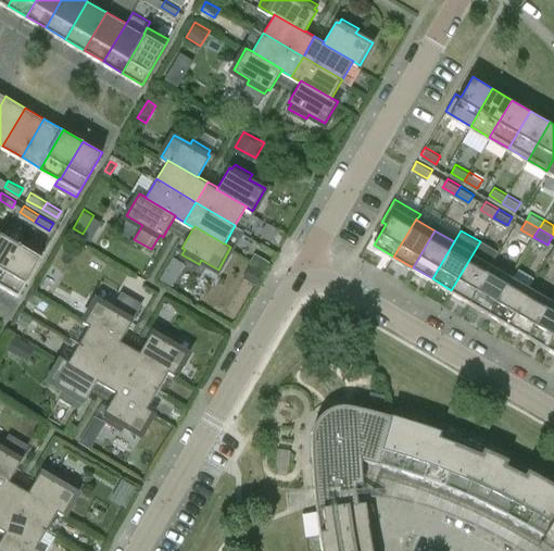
[(0,237),(0,282),(22,245),(20,243),(2,234),(0,237)]
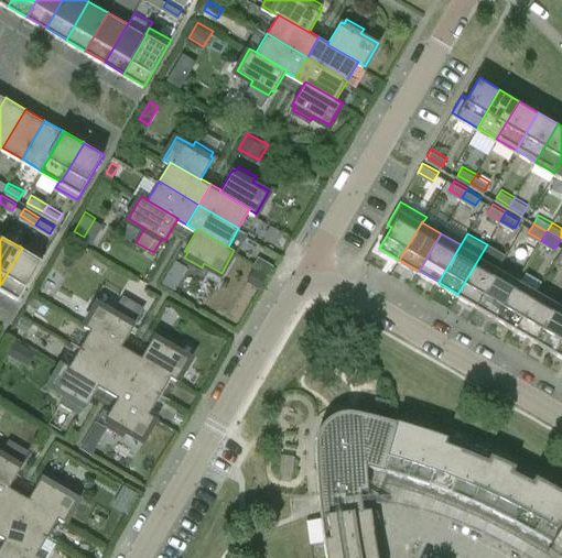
[(22,248),(0,285),(0,286),(20,298),(46,253),(24,241),(20,247),(22,248)]
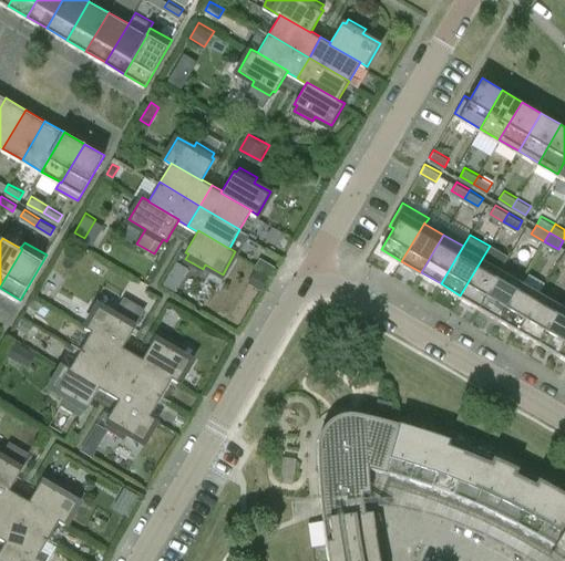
[(502,269),(483,257),(460,295),(480,307),(502,269)]
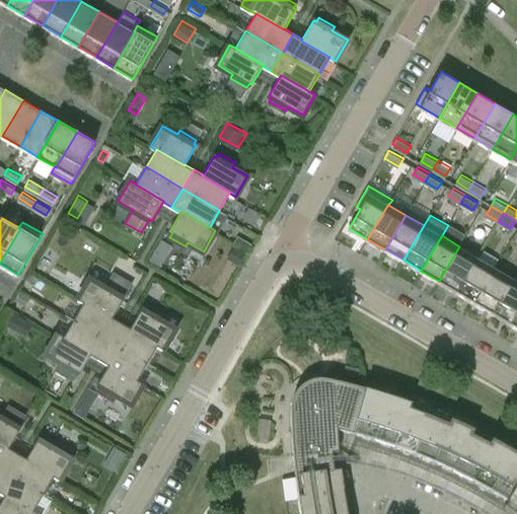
[(161,237),(150,257),(161,264),(173,244),(161,237)]
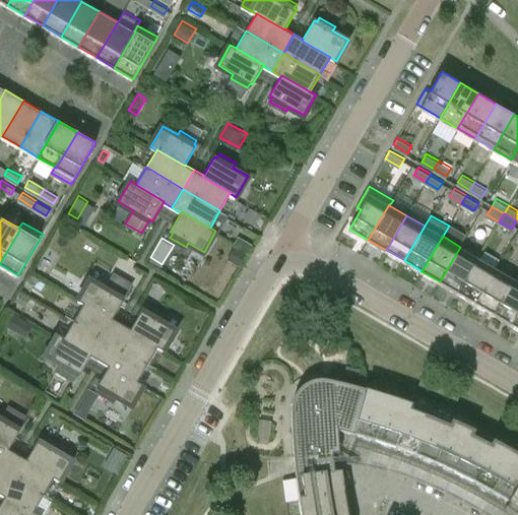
[(246,239),(242,246),(248,249),(252,242),(246,239)]
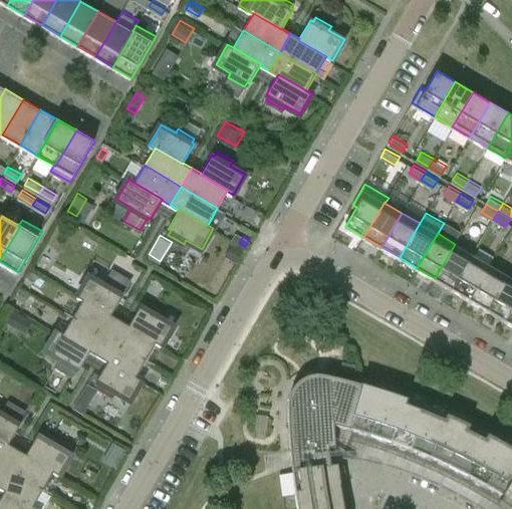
[(227,255),(236,261),(244,249),(234,243),(227,255)]
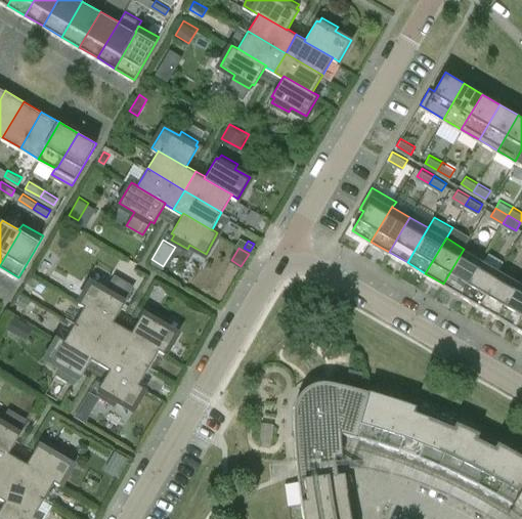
[(461,294),(482,259),(464,249),(443,284),(461,294)]
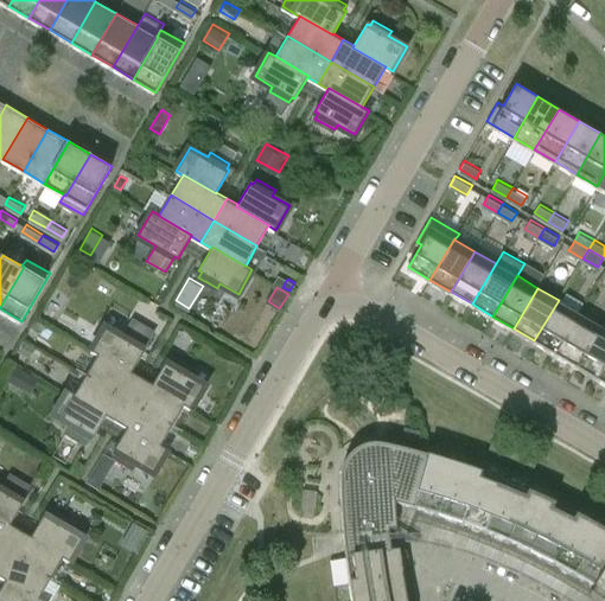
[(580,313),(559,300),(534,340),(556,353),(580,313)]
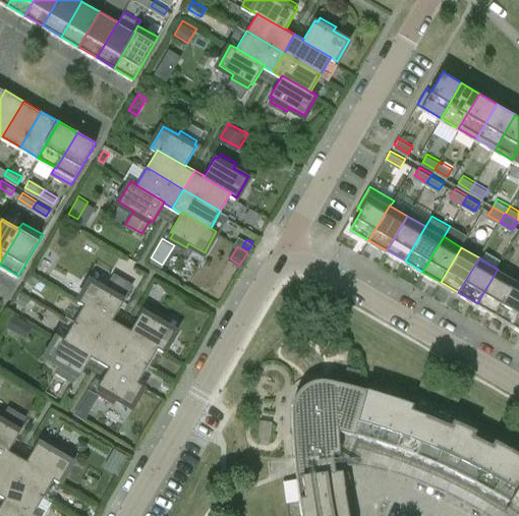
[(495,313),(515,279),(498,269),(477,303),(495,313)]
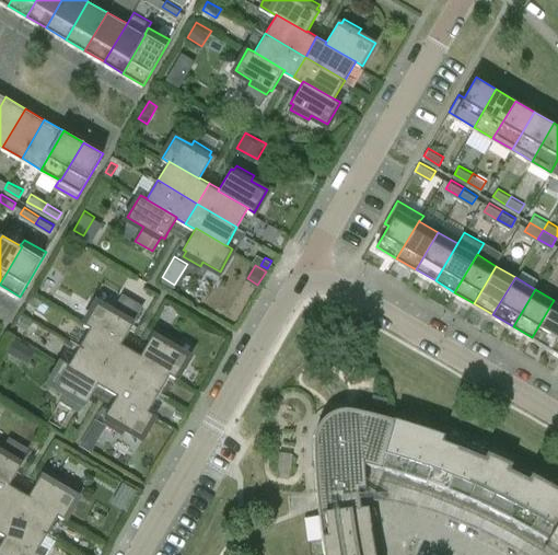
[(121,344),(123,342),(135,322),(131,320),(135,315),(117,304),(114,310),(97,300),(84,322),(91,326),(91,325),(121,344)]
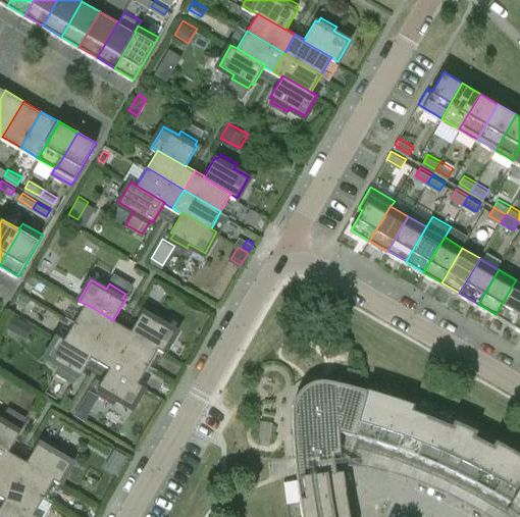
[(519,281),(516,279),(496,314),(514,325),(519,314),(519,281)]
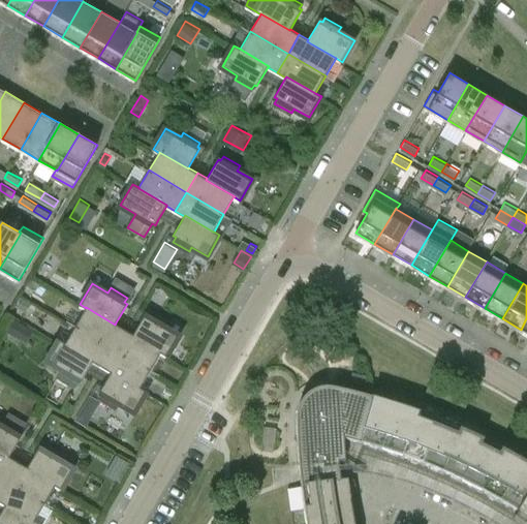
[(31,300),(23,295),(18,304),(26,309),(31,300)]
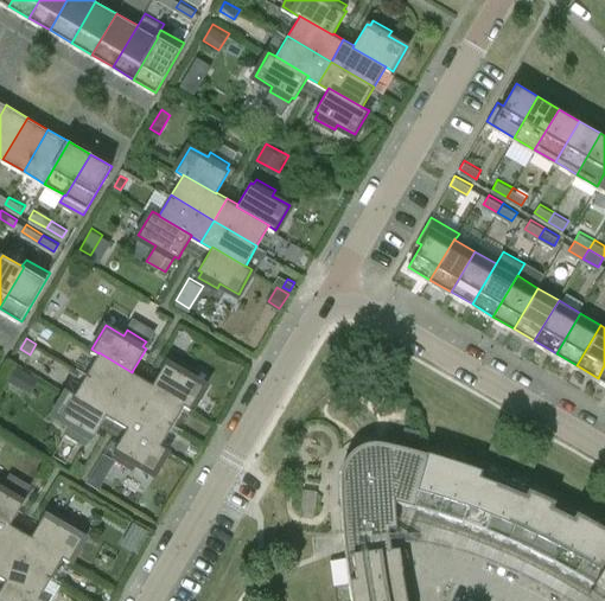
[(87,373),(131,398),(142,377),(133,370),(132,372),(99,352),(99,353),(87,373)]
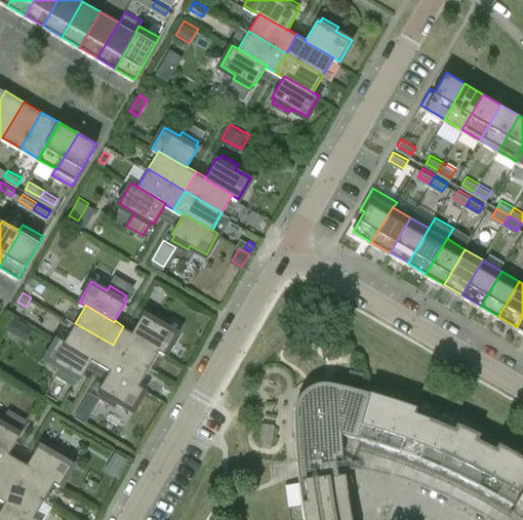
[(160,349),(166,353),(178,332),(163,323),(165,318),(149,309),(147,313),(144,312),(132,331),(132,332),(160,349)]
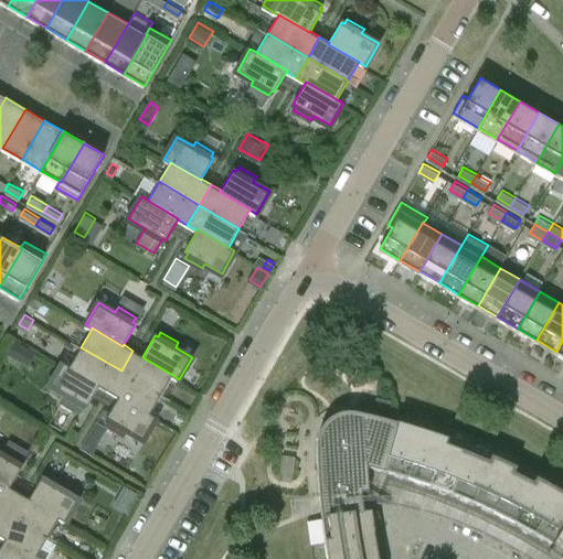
[(20,357),(27,345),(13,339),(7,350),(20,357)]
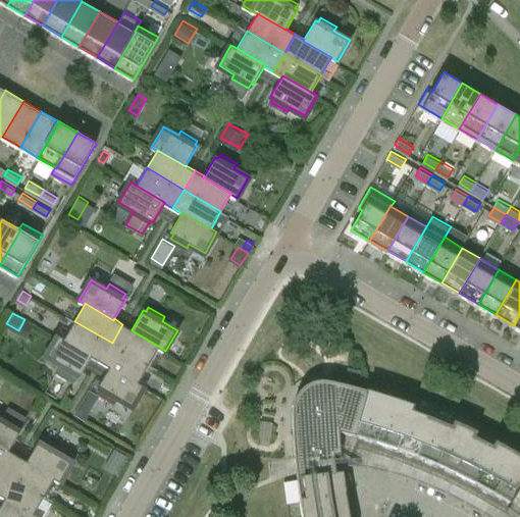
[(101,361),(112,343),(74,321),(65,338),(64,339),(93,355),(92,356),(101,361)]
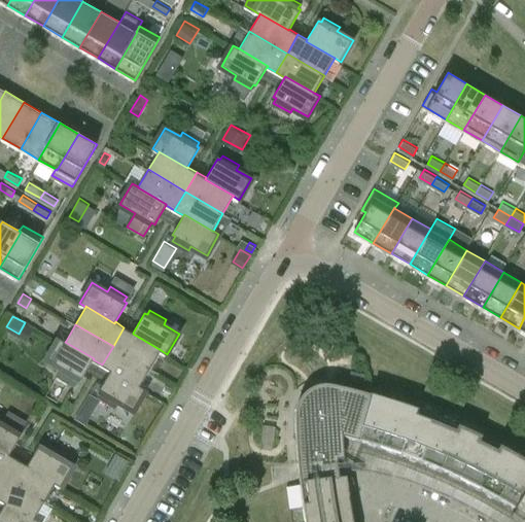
[(124,327),(113,346),(150,368),(161,350),(133,334),(133,333),(124,327)]
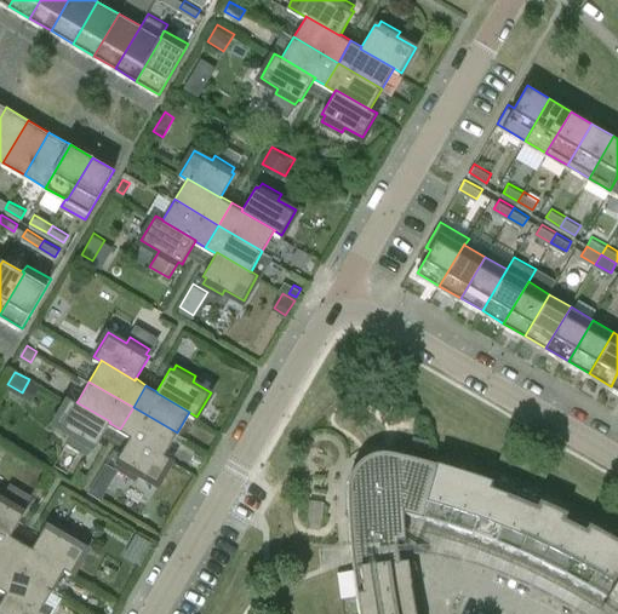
[(385,389),(375,403),(385,412),(396,397),(385,389)]
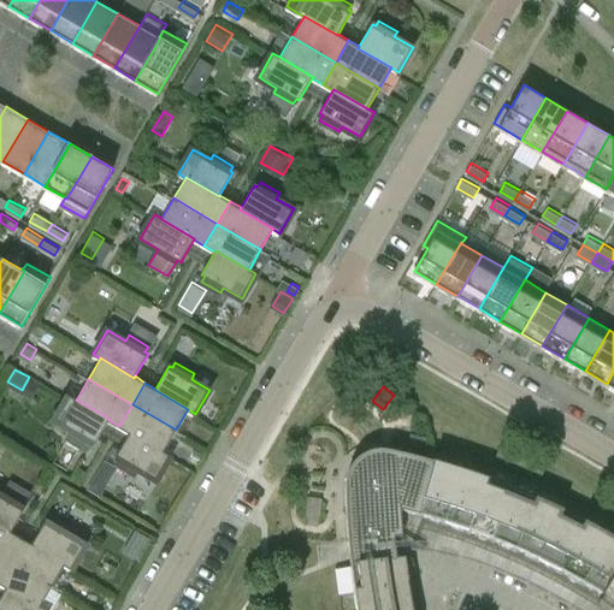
[(76,400),(77,398),(70,395),(55,419),(74,430),(70,434),(89,446),(93,440),(95,443),(108,420),(110,419),(76,400)]
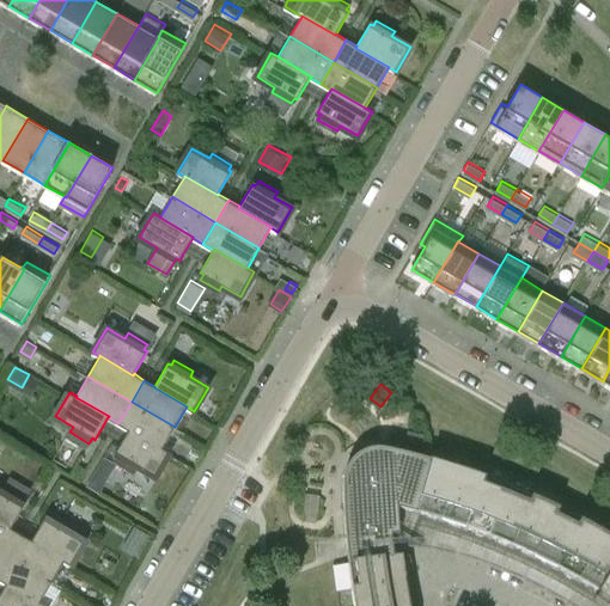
[(119,423),(129,429),(129,428),(163,447),(175,427),(132,402),(119,423)]
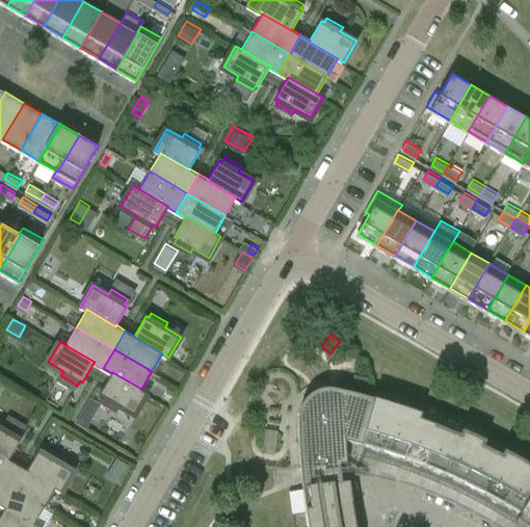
[(148,392),(141,389),(112,372),(112,373),(101,393),(103,395),(101,399),(117,409),(120,404),(135,414),(148,392)]
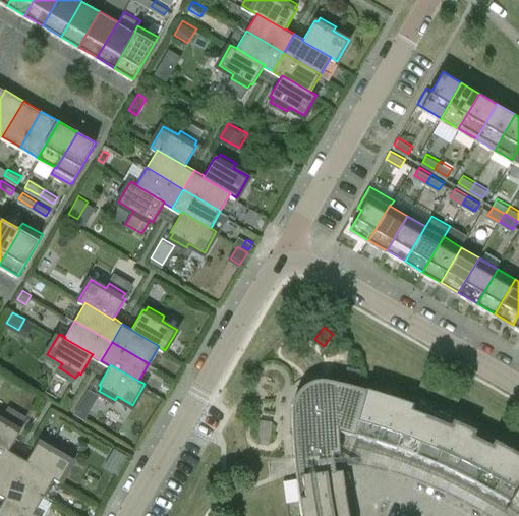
[(361,367),(347,364),(346,374),(359,377),(361,367)]
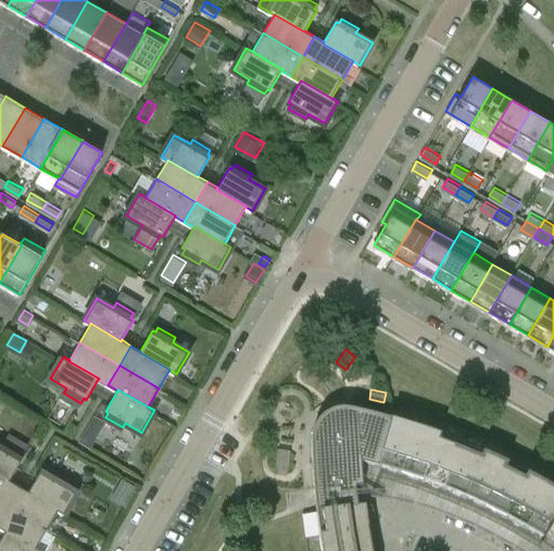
[(485,448),(465,439),(441,430),(426,425),(410,420),(393,415),(373,410),(363,407),(352,404),(345,404),(343,404),(338,404),(334,405),(329,408),(325,411),(322,414),(318,417),(316,423),(315,427),(313,437),(313,442),(315,485),(317,508),(323,550),(553,550),(553,483),(550,480),(530,470),(510,459),(485,448)]
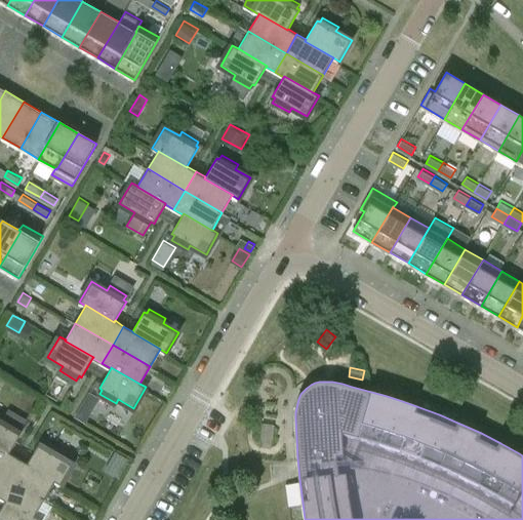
[(110,417),(125,425),(133,409),(118,401),(110,417)]
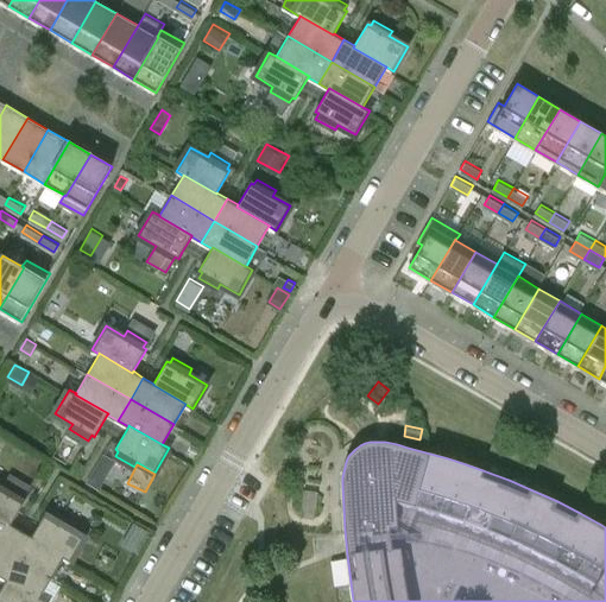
[(89,480),(101,487),(108,475),(96,468),(89,480)]
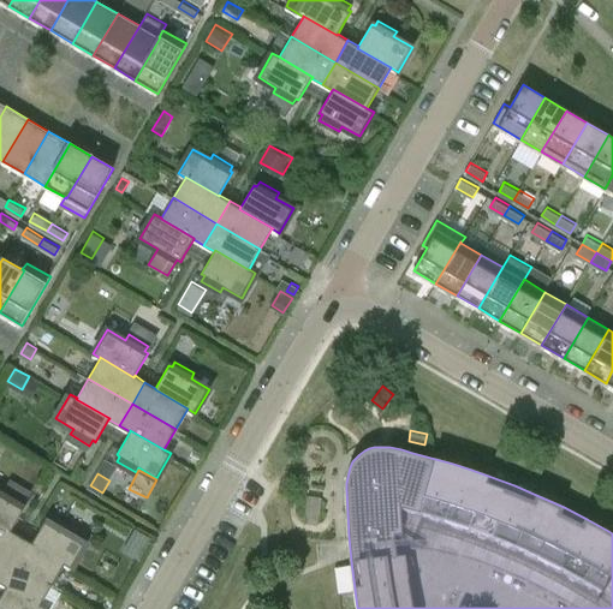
[(0,525),(11,531),(12,530),(25,507),(22,506),(24,500),(5,489),(3,494),(0,493),(0,525)]
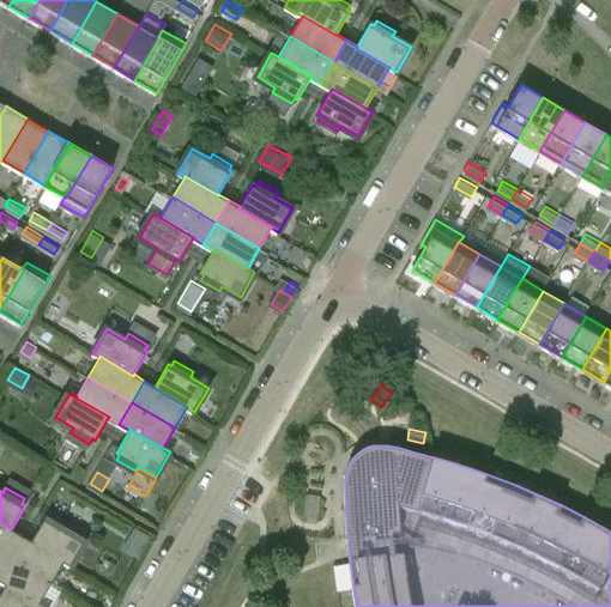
[(65,562),(71,566),(85,541),(68,530),(71,526),(52,515),(49,520),(46,517),(32,540),(31,541),(65,562)]
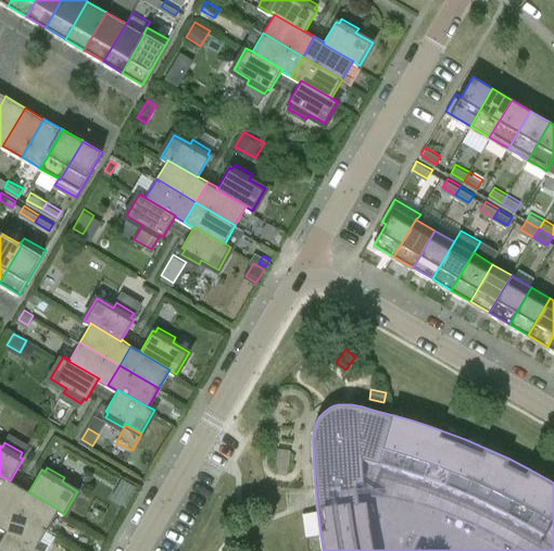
[(0,500),(8,504),(20,485),(11,479),(10,480),(0,475),(0,500)]
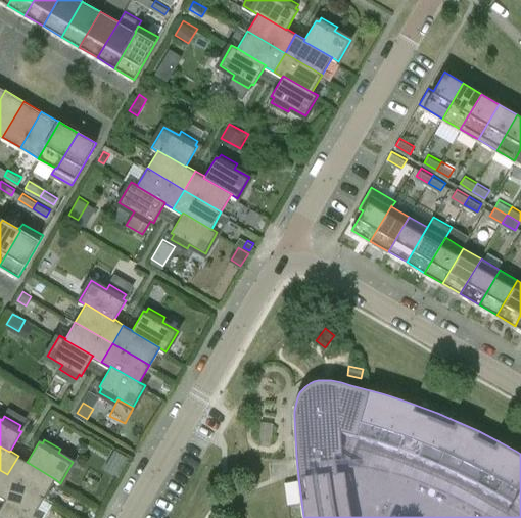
[(131,457),(117,449),(107,466),(121,474),(131,457)]
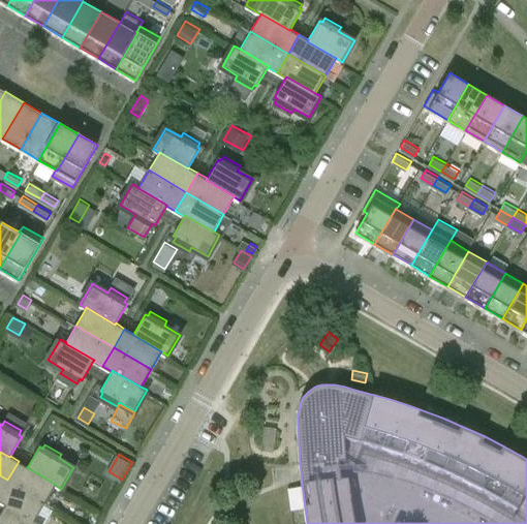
[(19,461),(7,480),(45,502),(56,485),(27,467),(28,466),(19,461)]
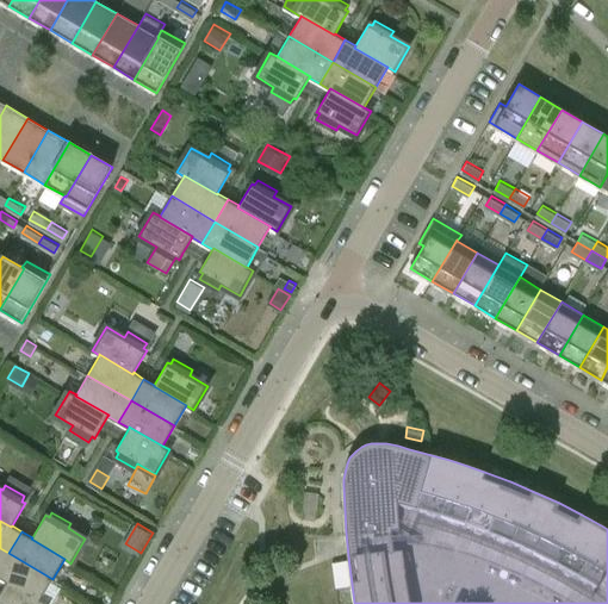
[(0,567),(0,577),(6,581),(7,580),(41,599),(41,598),(53,579),(8,553),(0,567)]
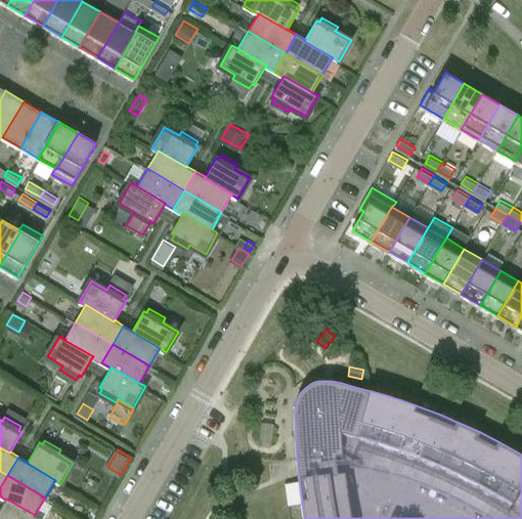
[(40,518),(41,518),(35,514),(35,515),(6,499),(5,500),(0,508),(0,518),(40,518)]
